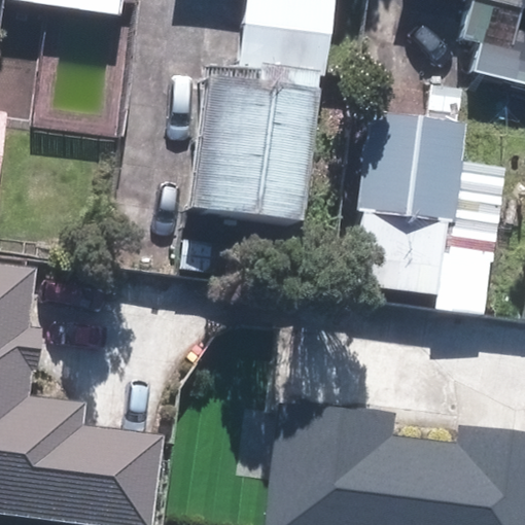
[(321,89),(211,72),(190,205),(301,221),(321,89)]
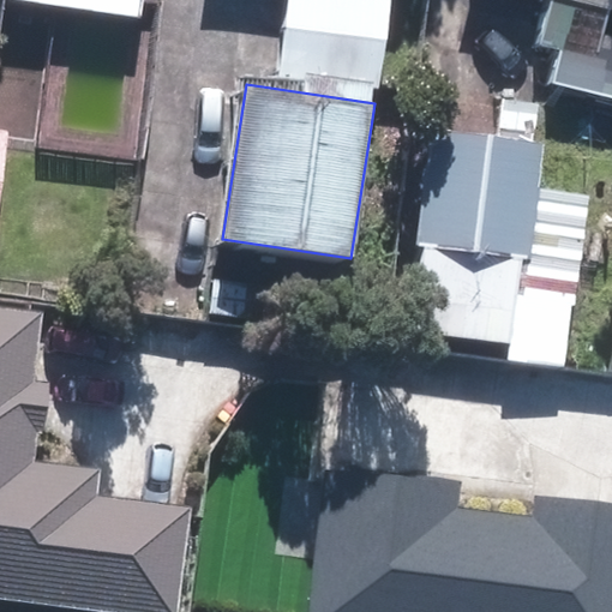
[(477,132),(430,127),(417,246),(529,259),(543,139),(477,132)]
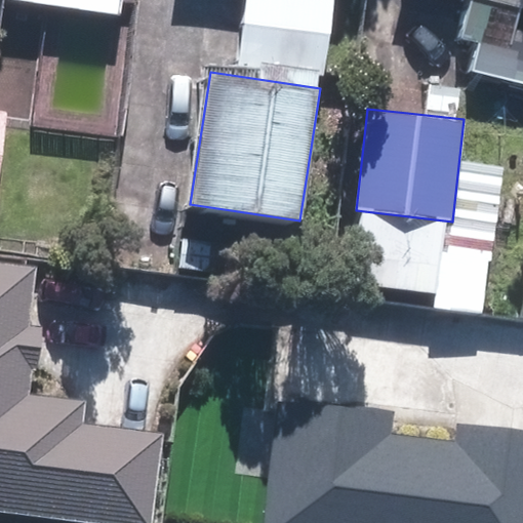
[(0,170),(9,114),(0,112),(0,170)]
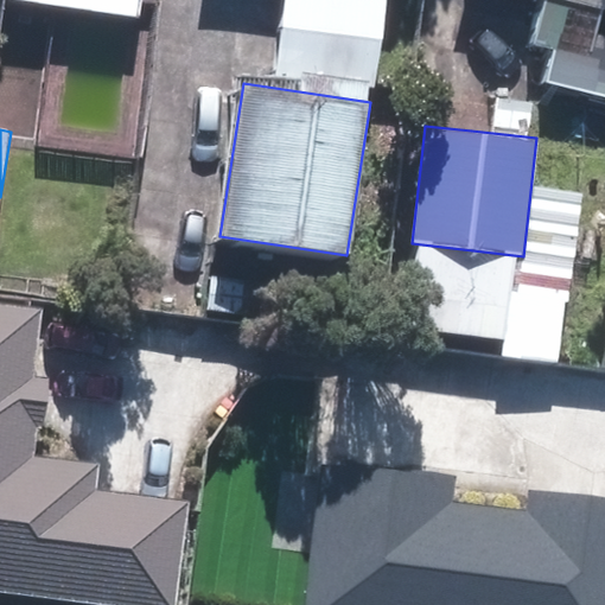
[(0,585),(152,604),(167,604),(182,500),(94,488),(97,462),(33,453),(52,310),(0,303),(0,585)]
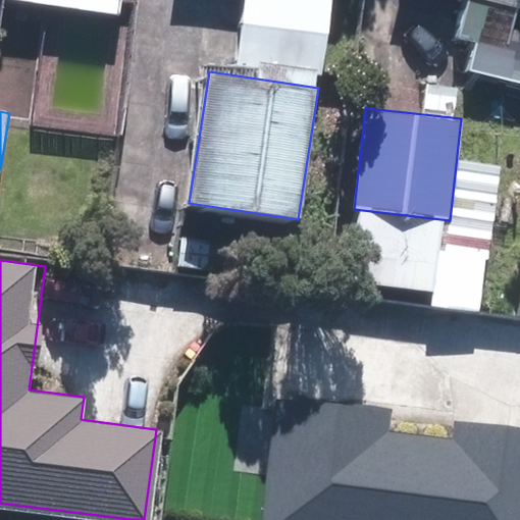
[(519,519),(519,426),(276,399),(261,519),(519,519)]
